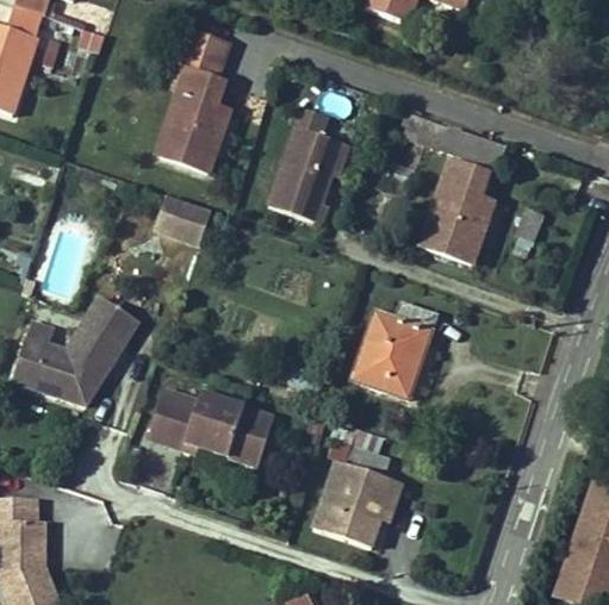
[(17,0),(16,5),(44,14),(47,14),(51,0),(17,0)]
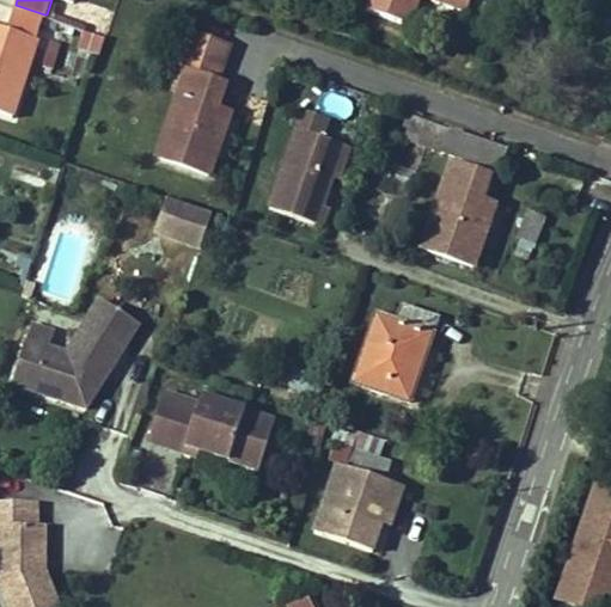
[(52,0),(47,14),(53,17),(57,0),(52,0)]
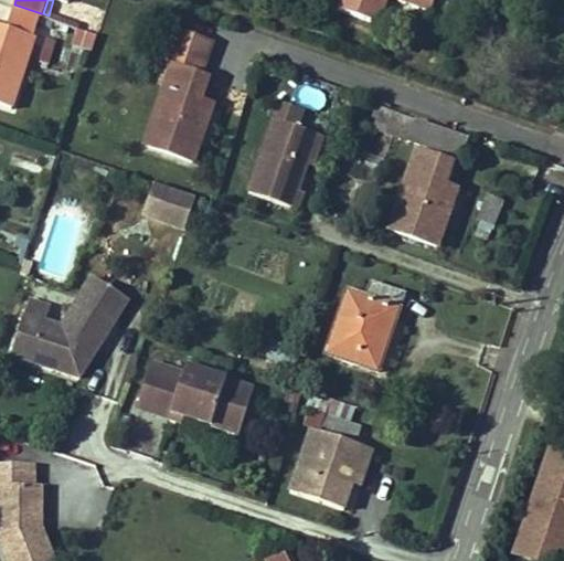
[(340,0),(338,7),(380,22),(387,0),(402,0),(432,11),(435,0),(340,0)]
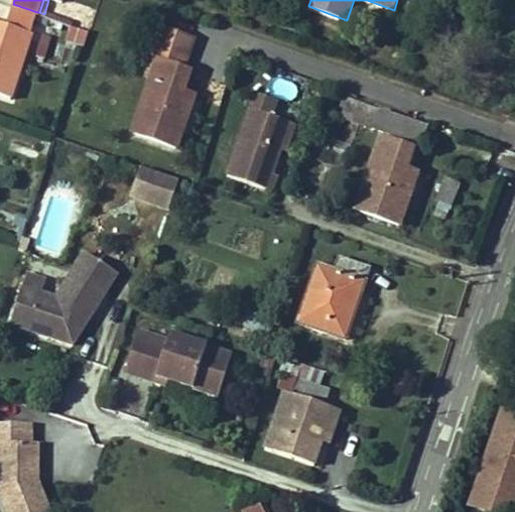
[(7,23),(31,31),(37,12),(13,4),(7,23)]
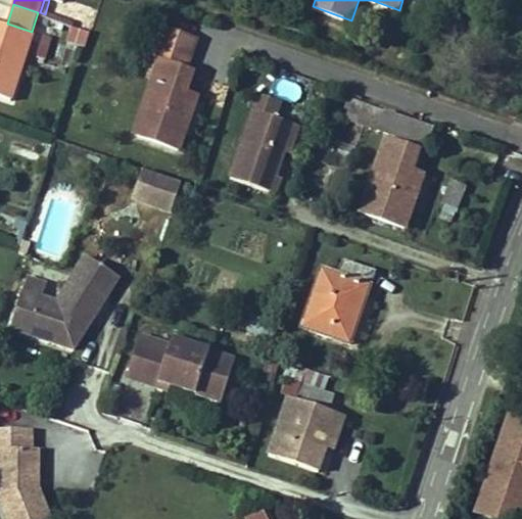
[(0,93),(10,97),(33,32),(32,32),(7,24),(0,20),(0,93)]
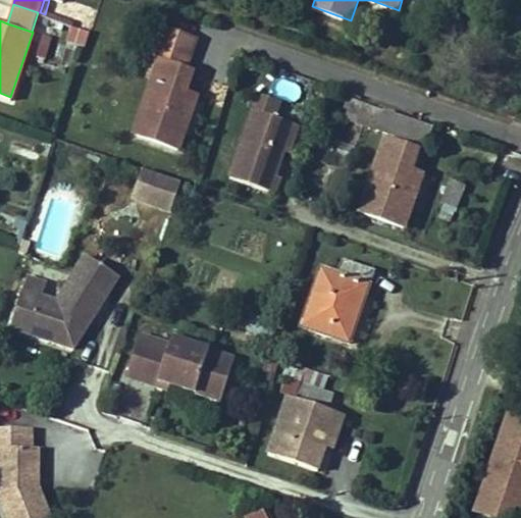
[(86,45),(90,30),(73,23),(68,39),(86,45)]
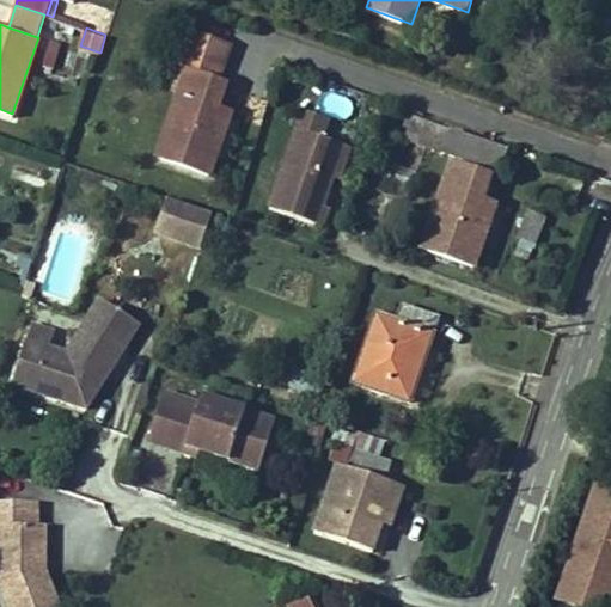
[(211,172),(232,111),(218,106),(226,83),(218,79),(230,44),(193,31),(181,68),(188,71),(158,154),(211,172)]
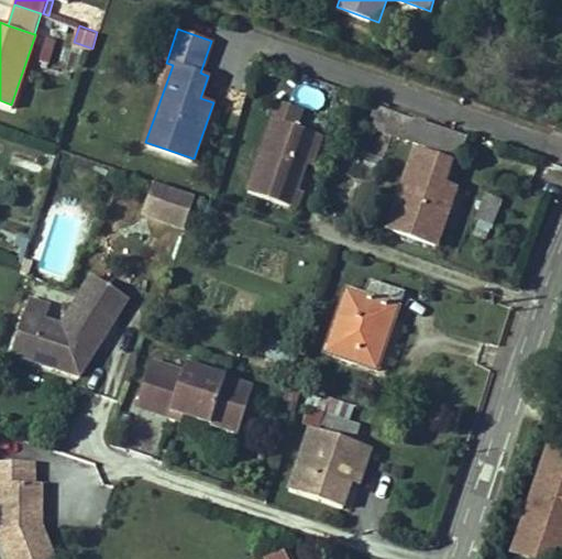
[(57,37),(47,34),(41,58),(50,61),(57,37)]
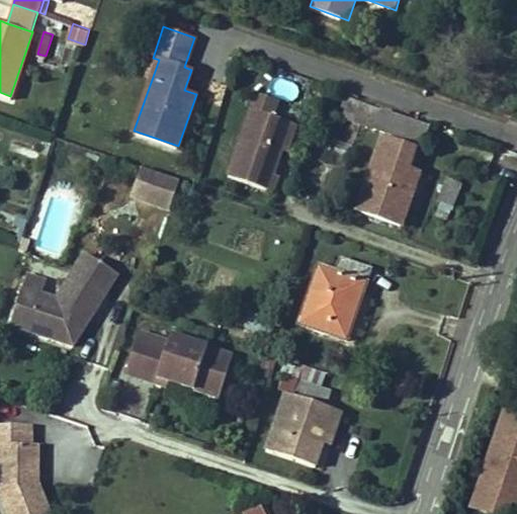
[(148,73),(153,75),(159,60),(153,58),(148,73)]
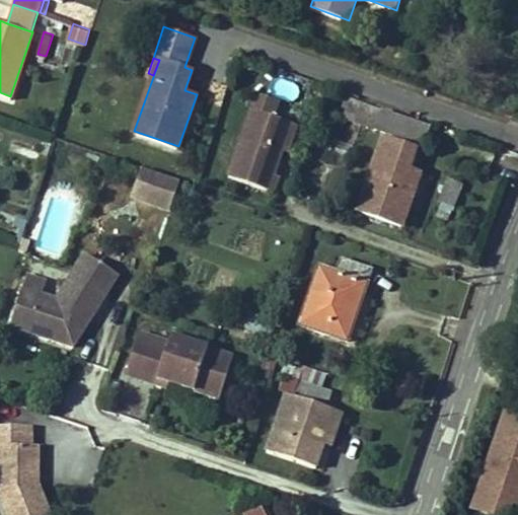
[(280,99),(257,92),(252,106),(275,115),(280,99)]
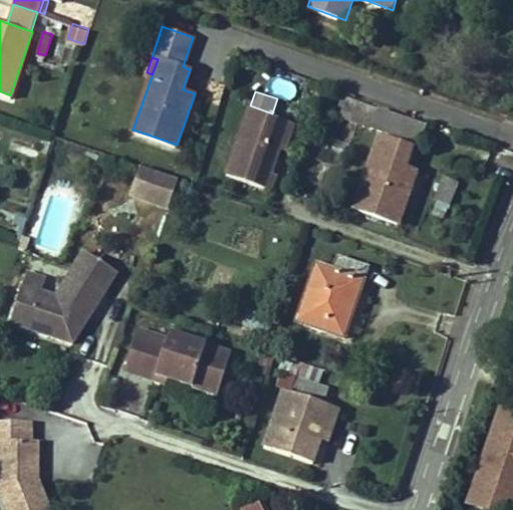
[(277,172),(272,171),(281,147),(290,119),(272,113),(250,105),(227,173),(271,188),(277,172)]
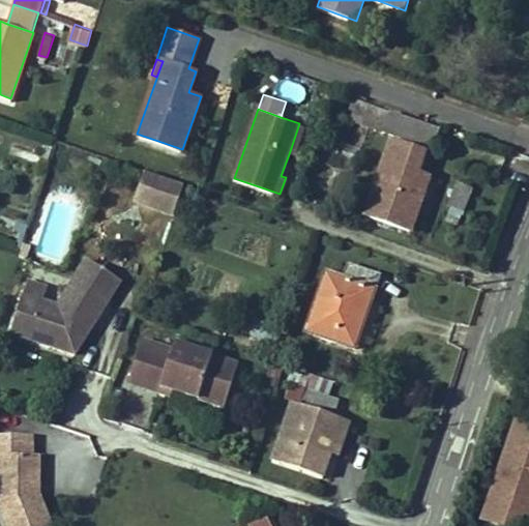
[(299,123),(290,151),(295,153),(304,125),(299,123)]
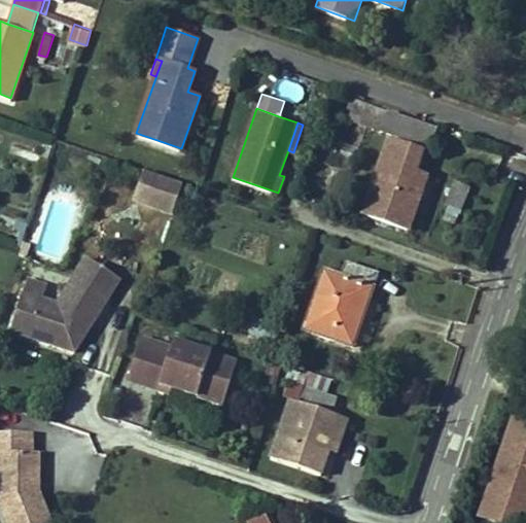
[(409,227),(427,174),(416,171),(422,150),(389,139),(364,211),(409,227)]
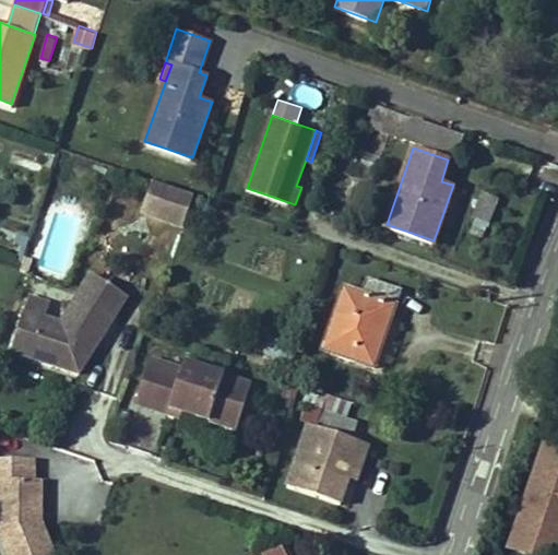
[(194,192),(153,178),(142,209),(183,224),(194,192)]
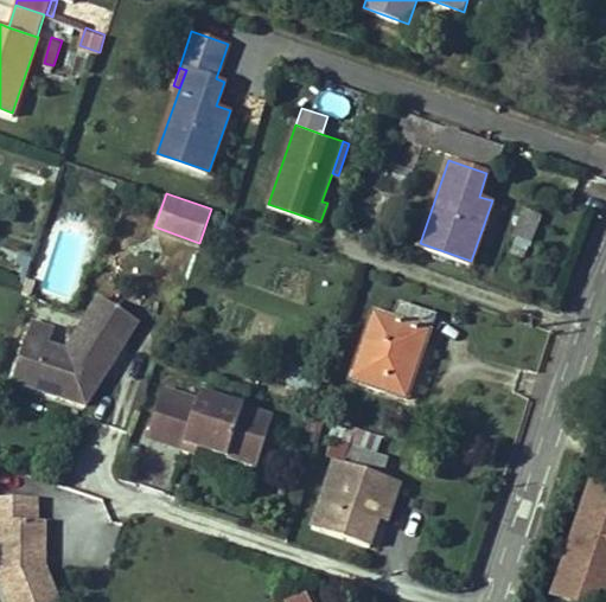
[(530,237),(542,213),(527,206),(515,229),(530,237)]
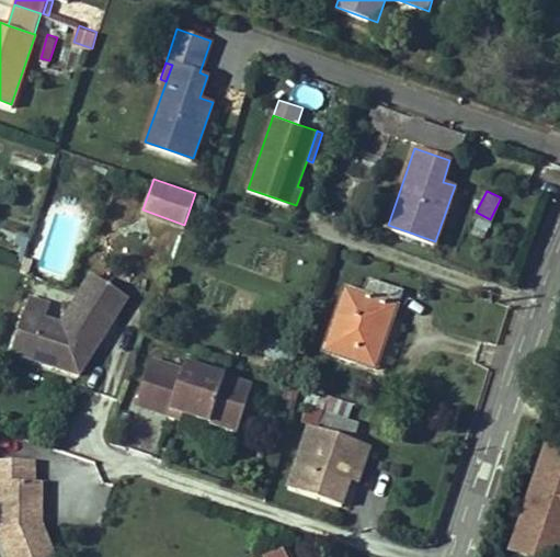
[(12,349),(79,372),(95,347),(92,333),(98,325),(105,330),(128,295),(93,272),(61,321),(46,316),(25,309),(12,349)]
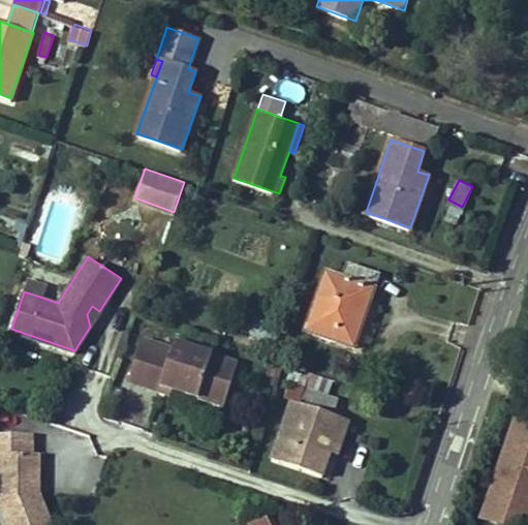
[(327,269),(306,329),(337,339),(340,330),(359,335),(368,308),(362,306),(364,301),(369,303),(380,272),(348,261),(343,275),(327,269)]
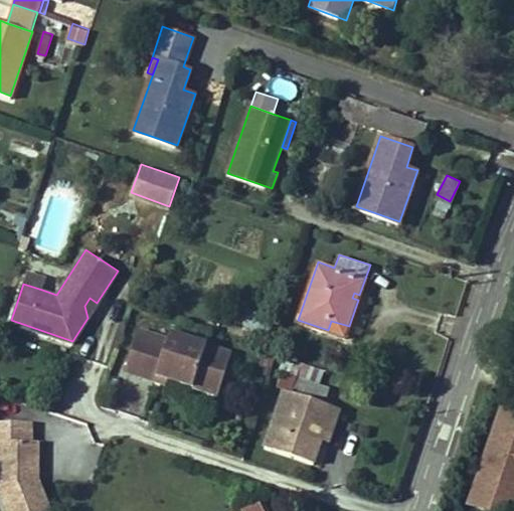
[(23,284),(42,290),(46,276),(27,270),(23,284)]
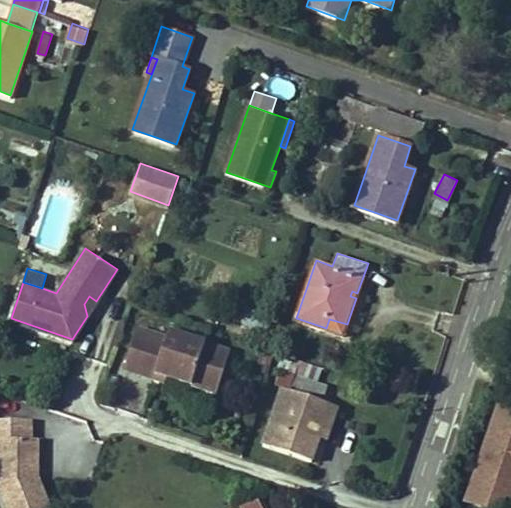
[(87,316),(96,301),(89,296),(84,304),(87,316)]
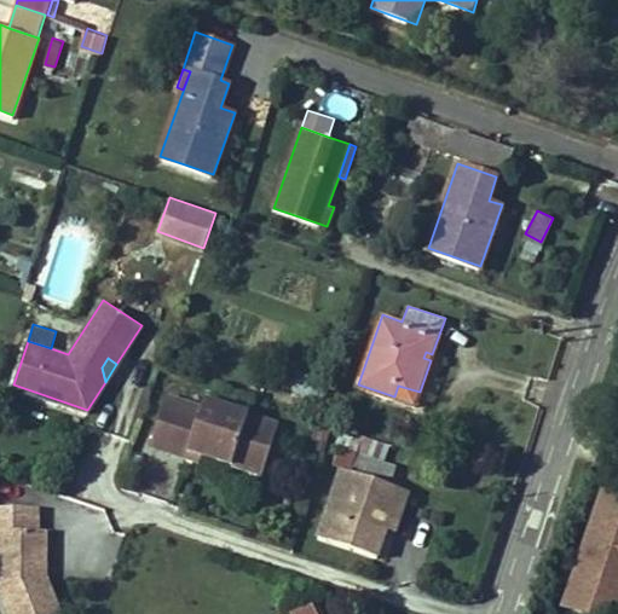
[(292,387),(309,392),(313,376),(298,370),(292,387)]
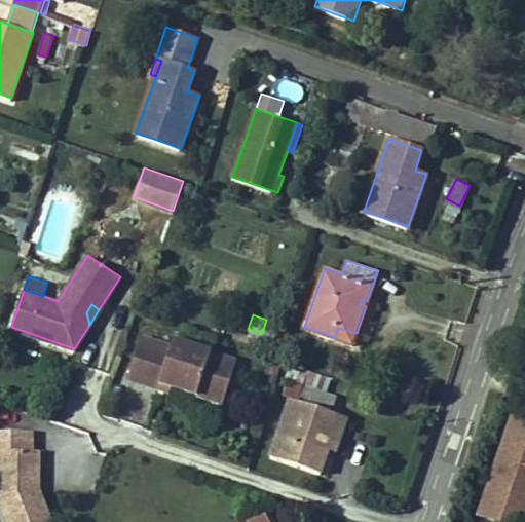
[(335,337),(352,343),(357,333),(338,328),(335,337)]
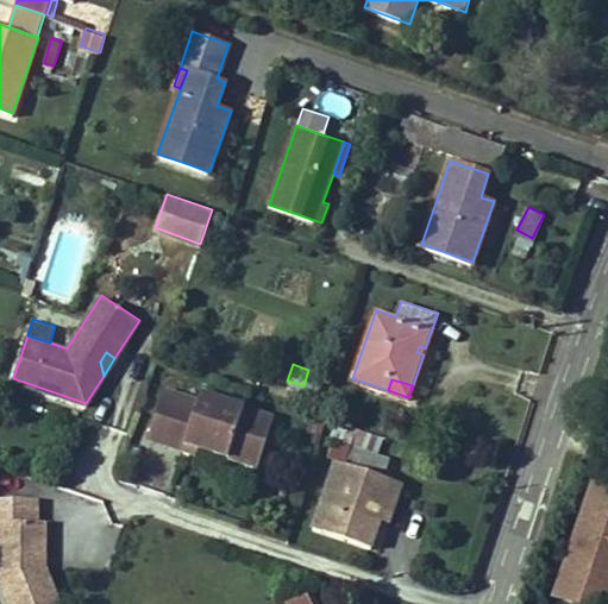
[(149,435),(186,447),(187,442),(200,446),(258,465),(274,415),(201,392),(200,398),(164,388),(149,435)]
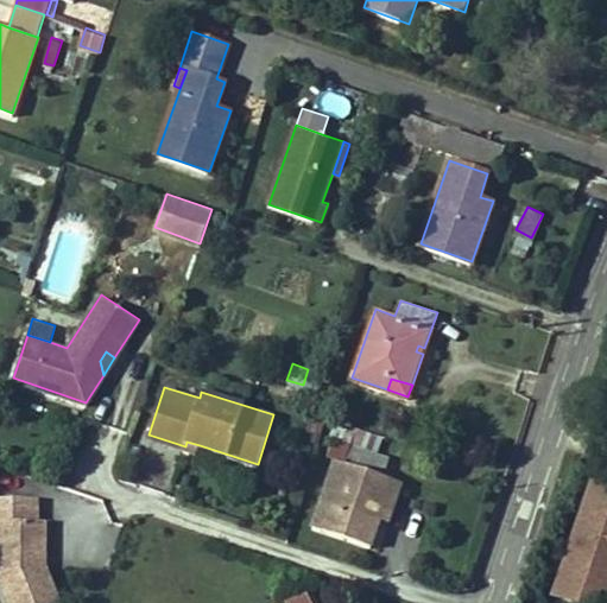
[(314,411),(308,427),(321,432),(327,416),(314,411)]
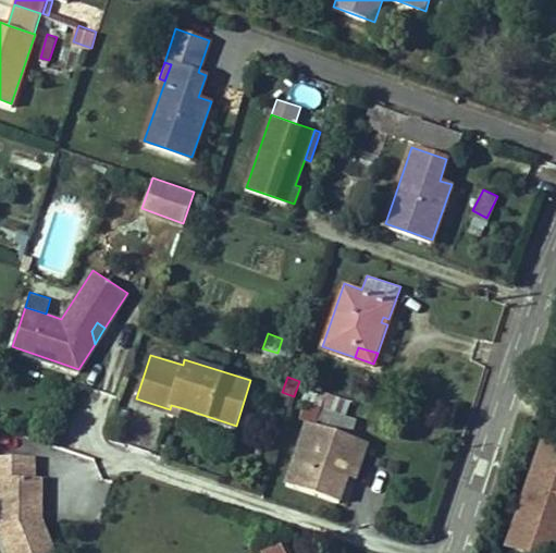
[(324,390),(323,393),(306,388),(301,400),(306,401),(346,415),(351,400),(324,390)]
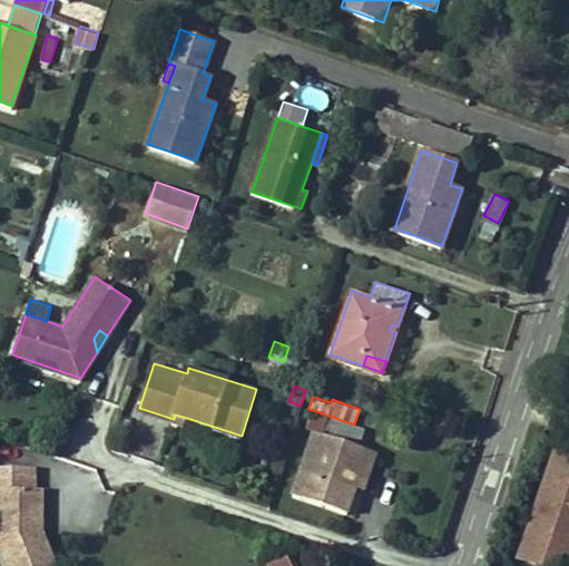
[(347,511),(356,486),(360,475),(352,471),(361,446),(357,445),(364,427),(354,425),(313,410),(307,427),(314,430),(293,494),(347,511)]
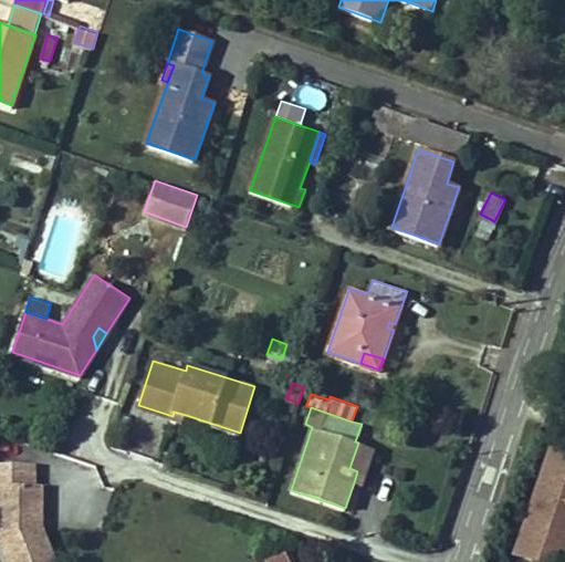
[(357,471),(354,482),(362,485),(374,448),(358,443),(349,468),(357,471)]
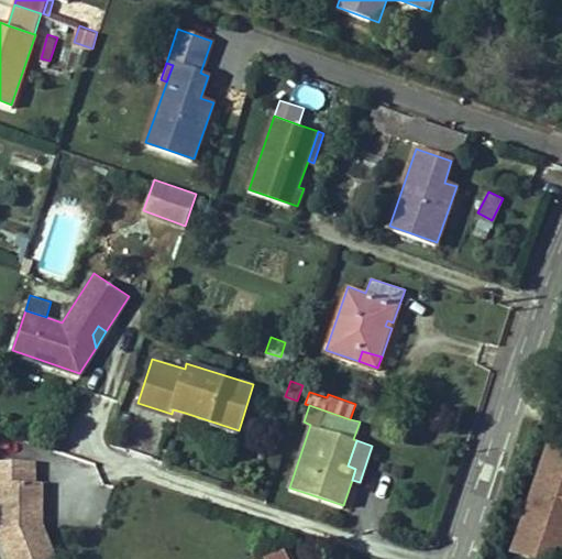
[(561,462),(542,456),(508,554),(526,558),(552,558),(561,533),(561,462)]
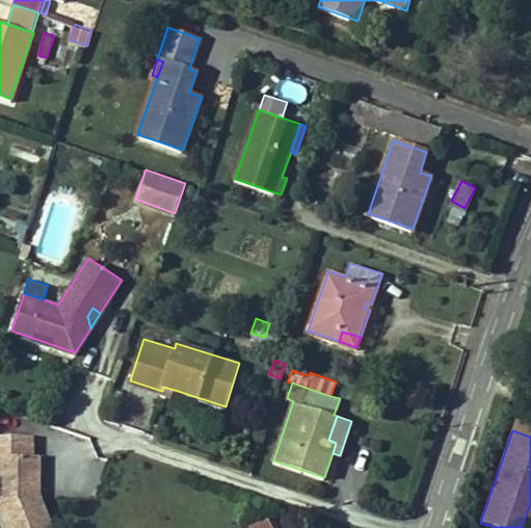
[(0,503),(9,527),(52,527),(53,527),(40,494),(40,454),(33,454),(33,433),(0,433),(0,503)]
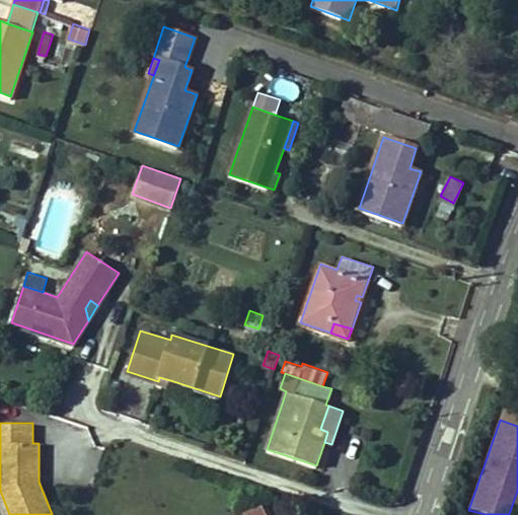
[(268,514),(264,506),(244,514),(268,514)]
